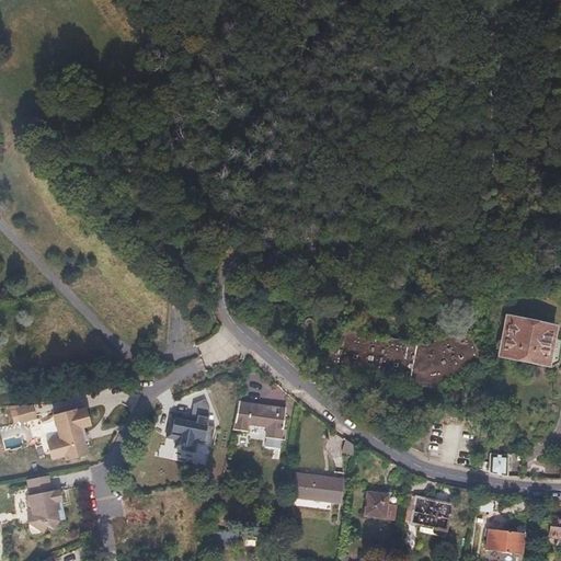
[(423,345),(333,327),(327,364),(430,385),(480,362),(477,354),(482,352),(473,332),(473,329),(473,324),(476,321),(477,319),(479,318),(482,317),(484,318),(493,311),(485,310),(480,310),(474,312),(471,315),(468,319),(466,324),(466,333),(462,327),(423,345)]
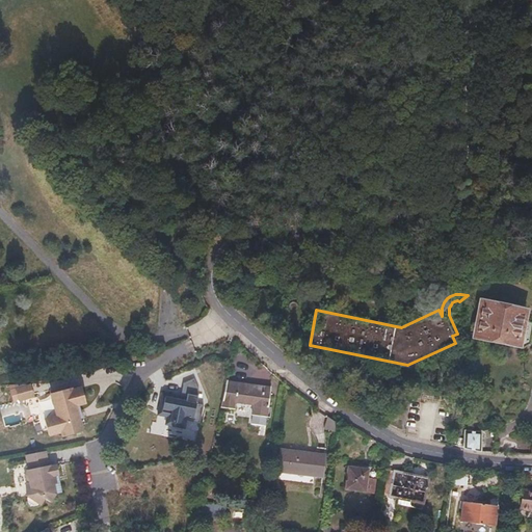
[(459,301),(482,306),(477,335),(495,339),(496,336),(515,340),(513,347),(523,348),(529,344),(531,326),(531,322),(530,321),(521,320),(522,313),(486,306),(487,299),(468,295),(459,301)]
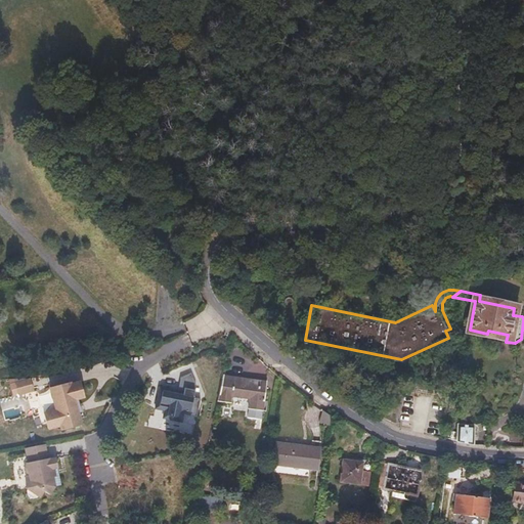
[(176,391),(157,388),(153,407),(164,410),(162,418),(179,421),(181,413),(194,417),(199,398),(191,396),(193,384),(189,373),(179,378),(176,391)]
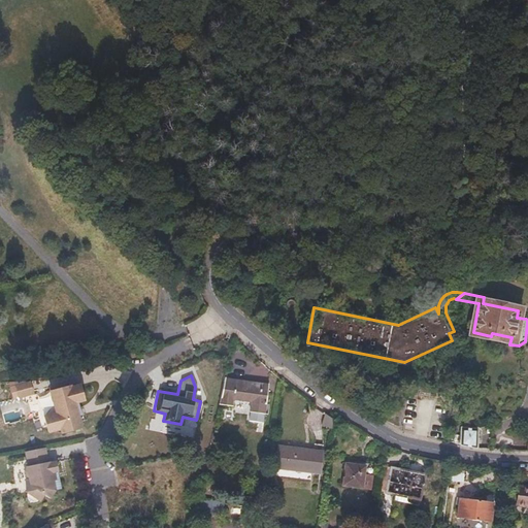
[(10,387),(13,399),(34,394),(31,381),(10,387)]
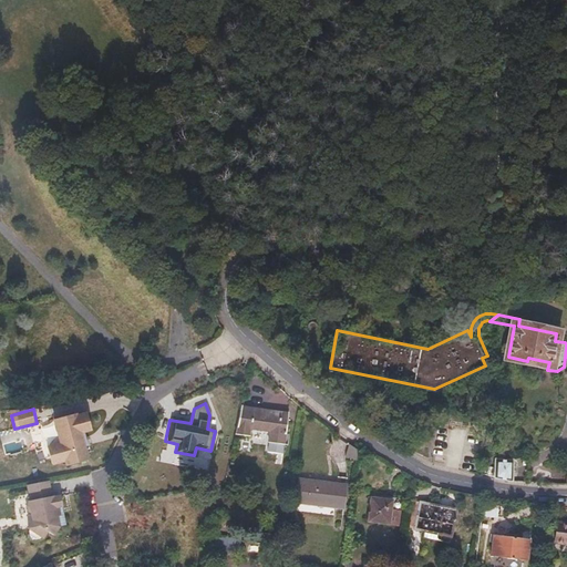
[(248,411),(238,410),(234,435),(247,437),(248,430),(268,432),(267,444),(282,446),(286,413),(249,409),(248,411)]
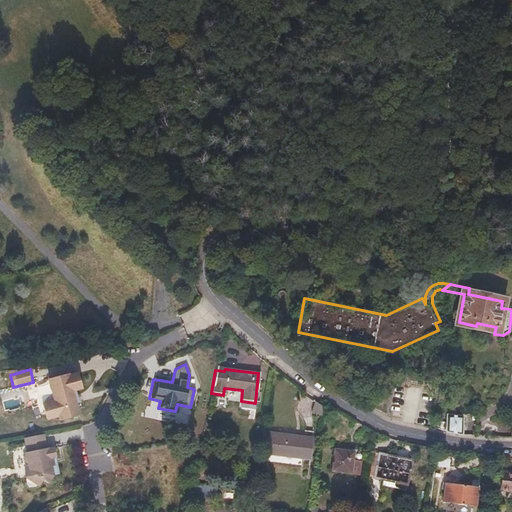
[(70,373),(49,379),(55,401),(44,404),(48,419),(60,416),(61,419),(81,414),(74,390),(83,388),(79,372),(70,374),(70,373)]
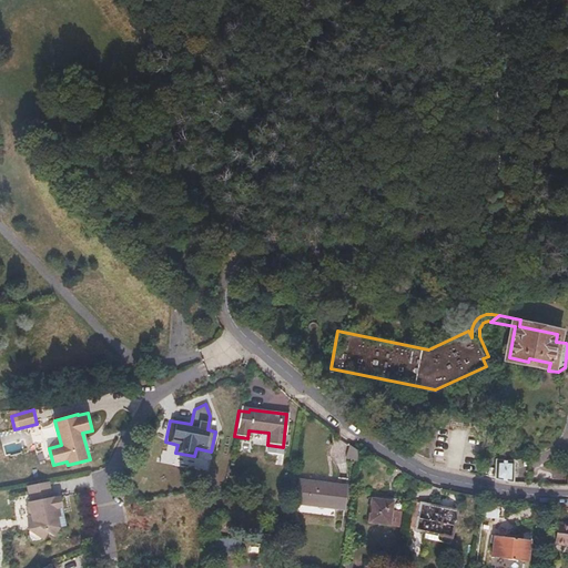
[(513,462),(495,460),(494,479),(511,484),(513,462)]
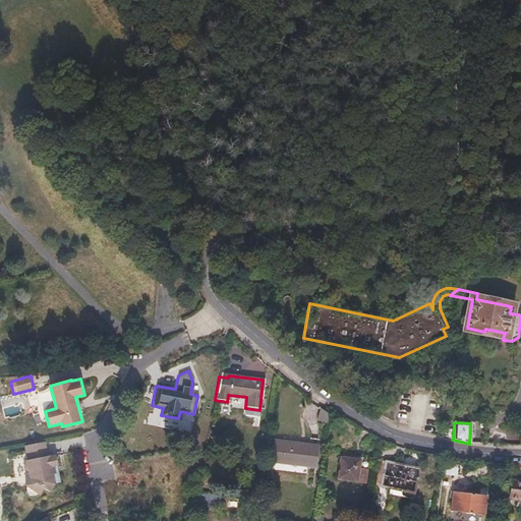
[(46,455),(44,441),(23,445),(26,459),(24,460),(24,461),(22,464),(24,469),(26,470),(29,478),(24,484),(26,485),(25,487),(26,491),(31,495),(36,494),(36,493),(38,494),(43,487),(48,491),(53,483),(52,473),(54,473),(53,465),(56,465),(54,455),(48,456),(48,455),(46,455)]
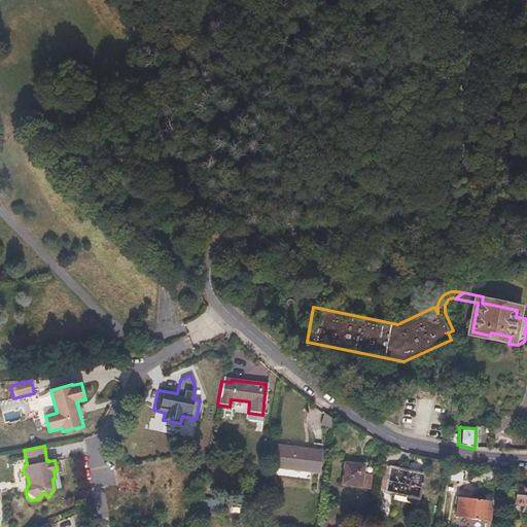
[(319,454),(277,448),(275,465),(317,471),(319,454)]
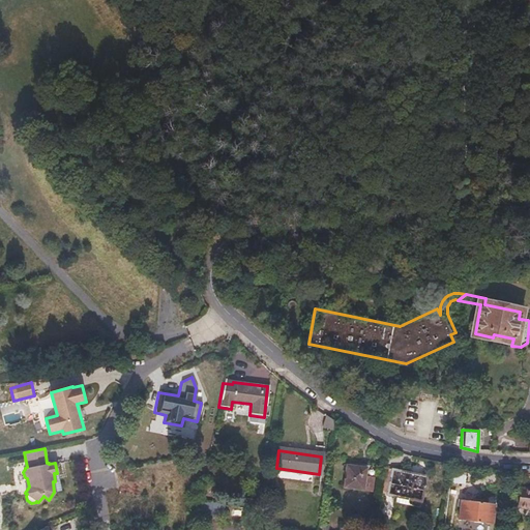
[(365,469),(345,467),(343,490),(362,493),(365,469)]
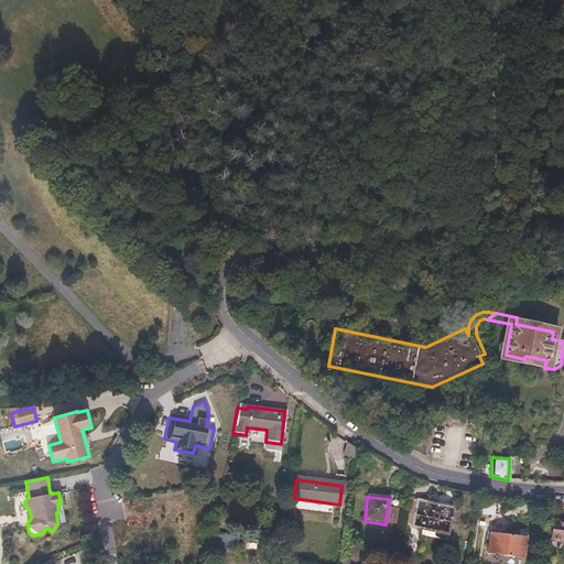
[(453,506),(410,501),(408,528),(449,532),(453,506)]
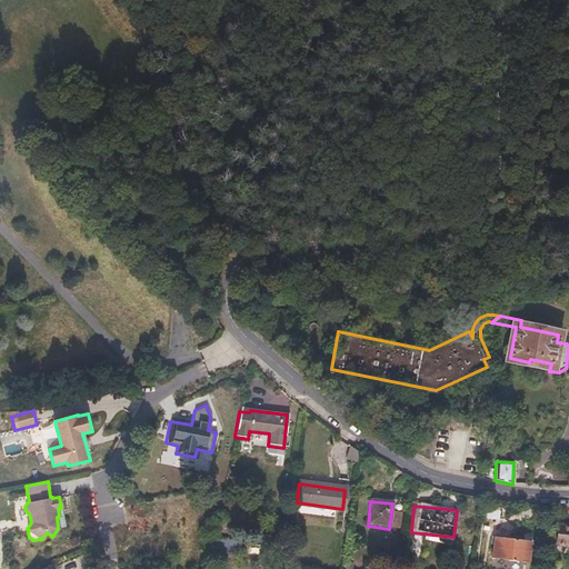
[(568,519),(557,518),(555,541),(568,543),(568,519)]
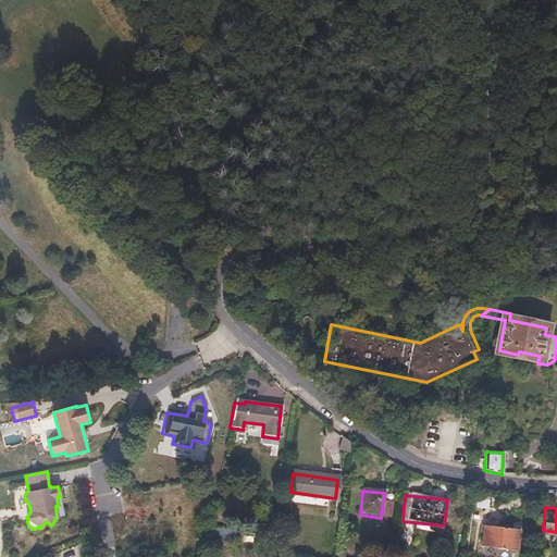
[(519,531),(483,527),(481,548),(517,553),(519,531)]
